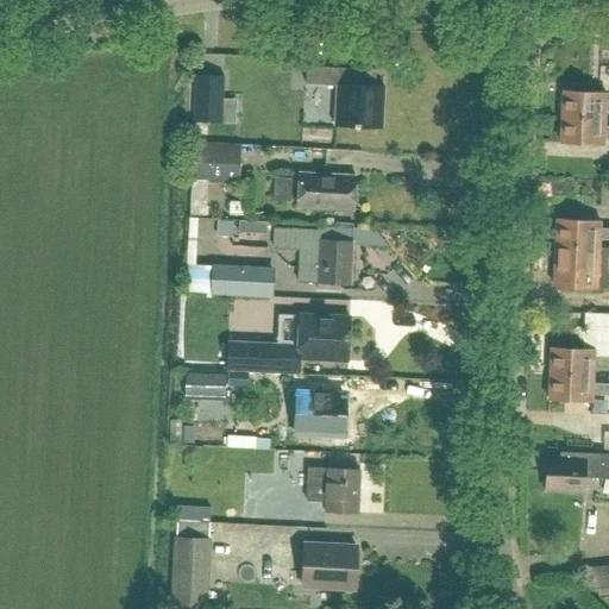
[(334,126),(381,129),(383,87),(374,86),(359,85),(360,69),(306,67),(305,83),(336,86),(334,126)]
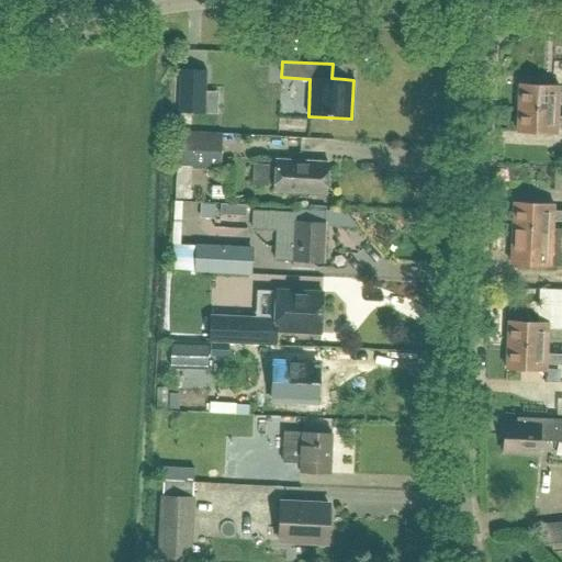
[(561,102),(561,92),(559,92),(559,86),(518,83),(518,108),(559,109),(559,103),(561,102)]
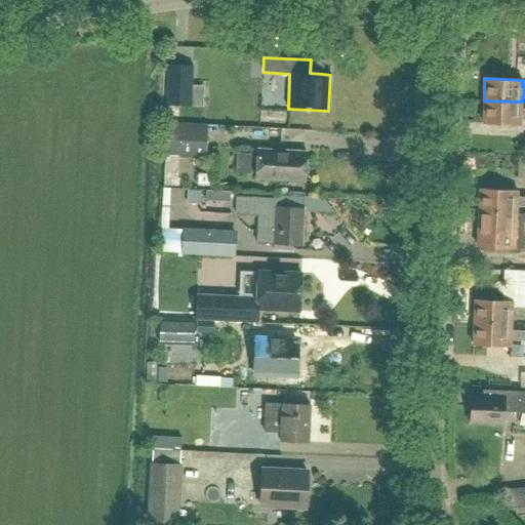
[(524,108),(521,109),(522,102),(484,101),(483,123),(521,124),(521,119),(524,119),(524,108)]
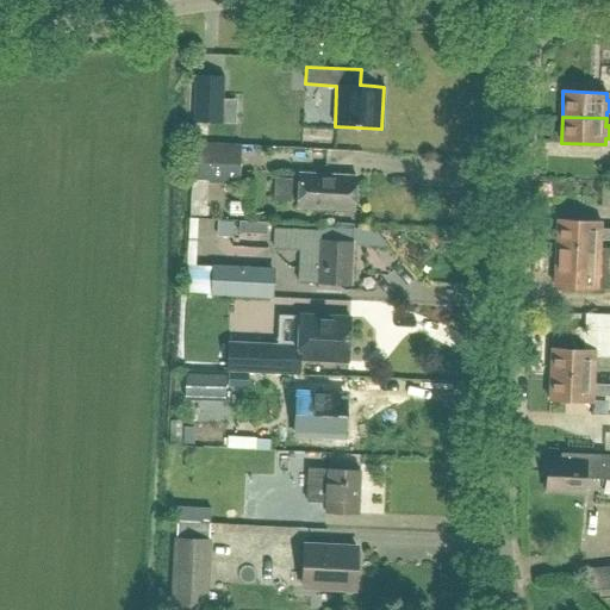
[(193,143),(192,172),(240,174),(241,145),(193,143)]
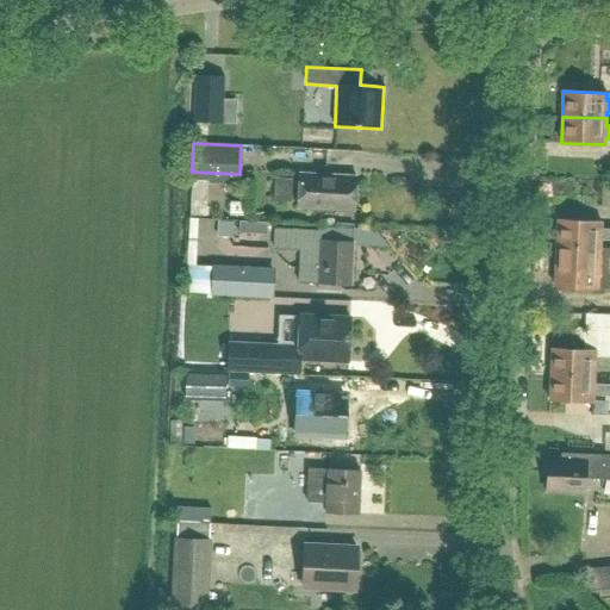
[(354,212),(355,176),(298,173),(297,209),(354,212)]
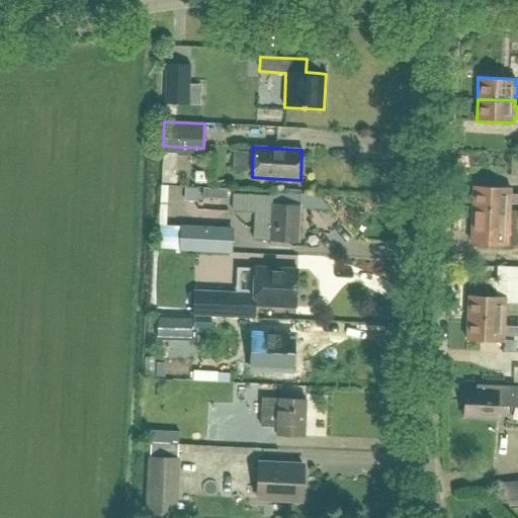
[(472,208),(510,210),(510,203),(517,203),(517,193),(510,193),(510,188),(473,186),(472,208)]
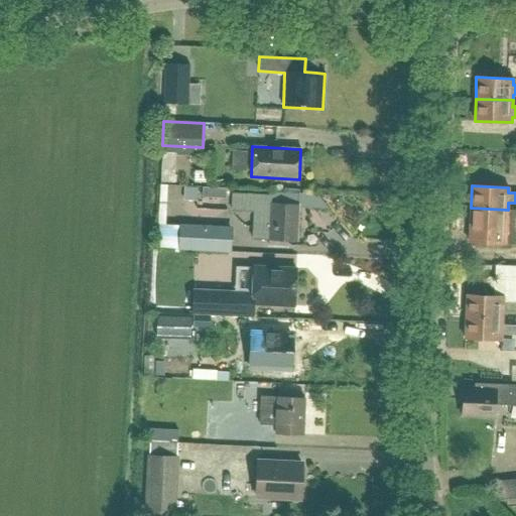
[(286,245),(287,241),(296,241),(298,205),(298,192),(271,191),(270,204),(265,204),(266,196),(241,195),(232,194),(232,212),(241,212),(253,212),(252,239),(269,240),(268,245),(286,245)]
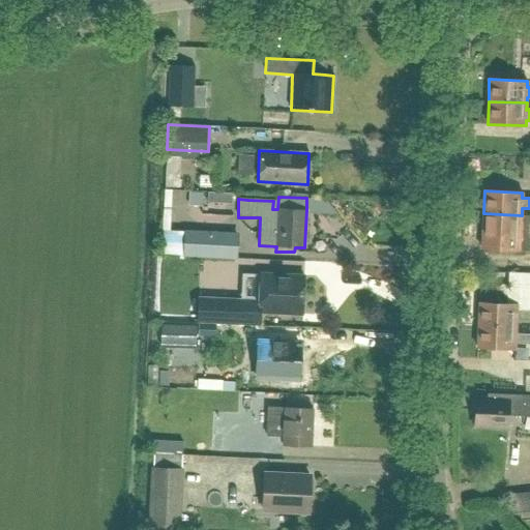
[(522,215),(483,213),(482,236),(521,237),(521,231),(529,231),(529,221),(521,221),(522,215)]
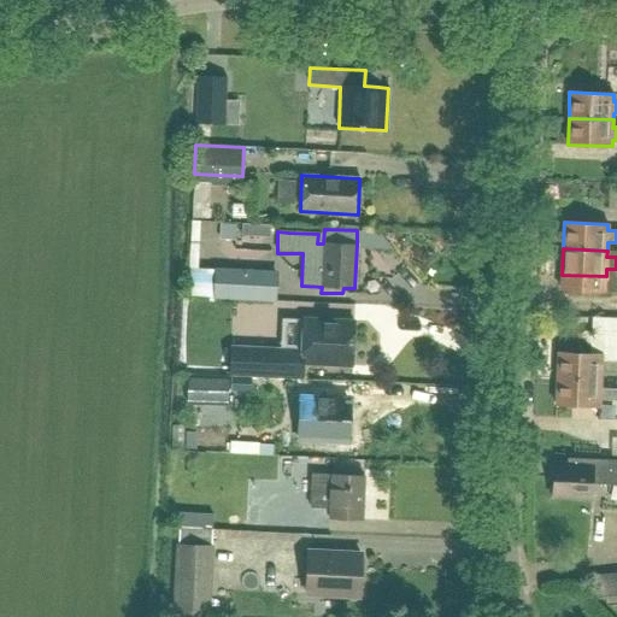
[(192,266),(192,293),(213,293),(213,266),(192,266)]
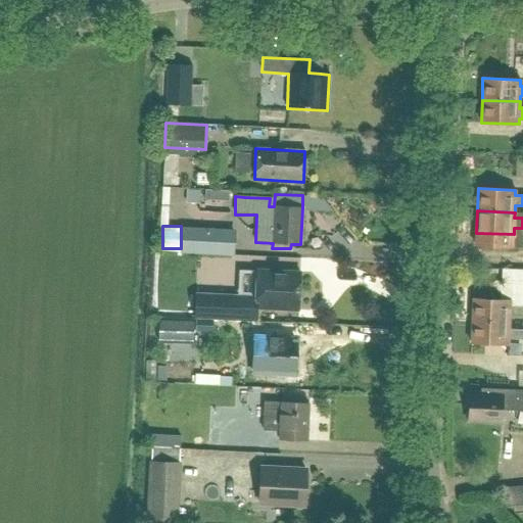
[(183,231),(182,254),(232,256),(233,233),(183,231)]
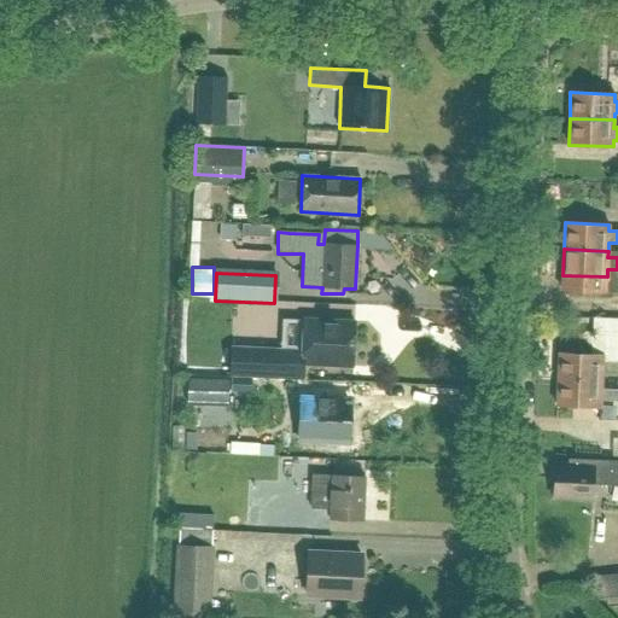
[(617,336),(617,318),(592,318),(592,336),(617,336)]
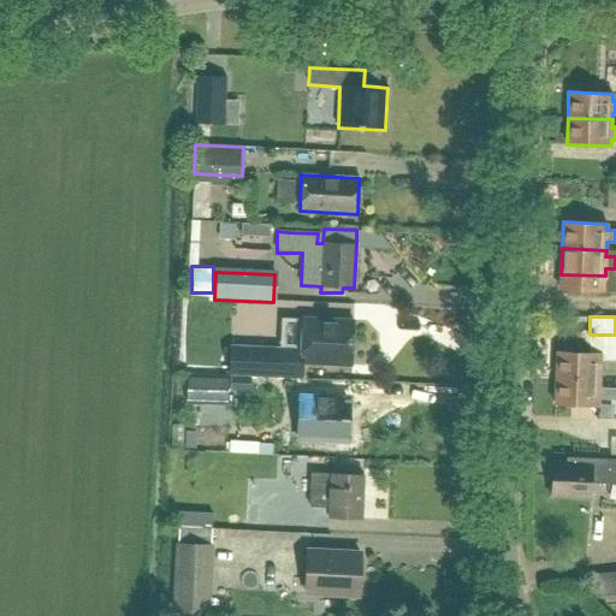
[(230,347),(229,374),(301,378),(302,363),(351,366),(353,320),(302,318),(301,350),(230,347)]
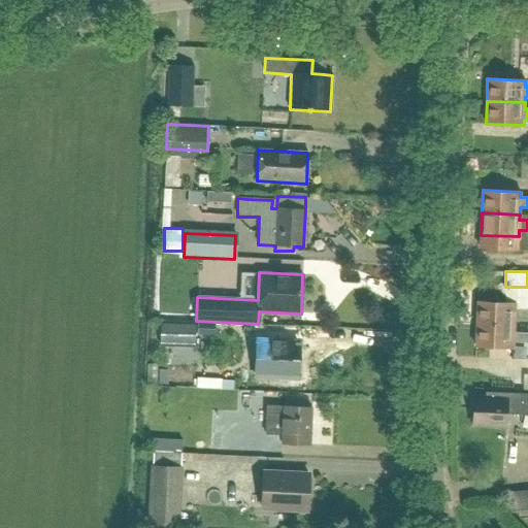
[(476,324),(515,326),(515,320),(527,320),(527,301),(523,301),(523,309),(515,308),(516,303),(477,301),(476,324)]
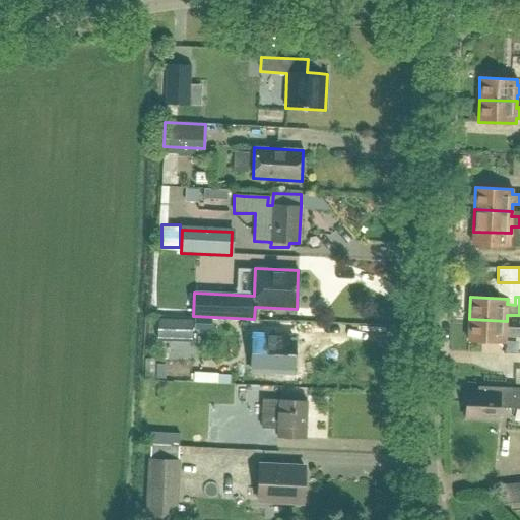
[(507,321),(469,319),(468,341),(506,343),(506,337),(519,337),(519,327),(506,326),(507,321)]
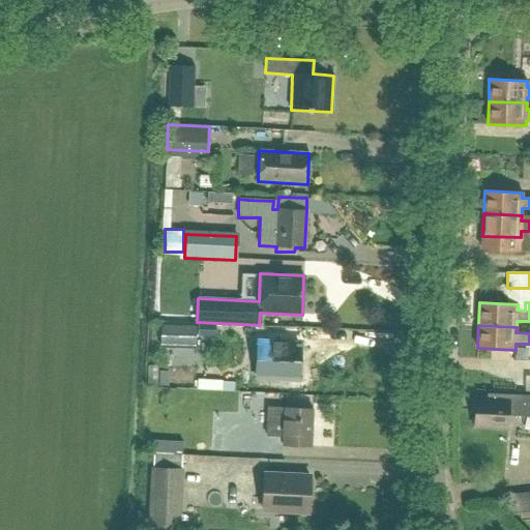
[(298,379),(300,343),(294,343),(295,332),(278,331),(277,342),(259,341),(257,377),(298,379)]
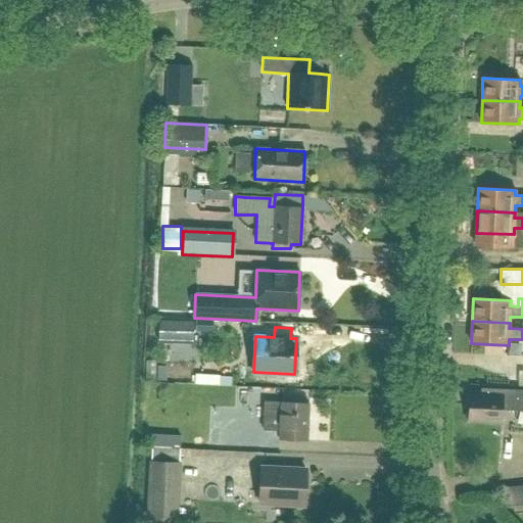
[(222,384),(223,373),(197,373),(197,383),(222,384)]
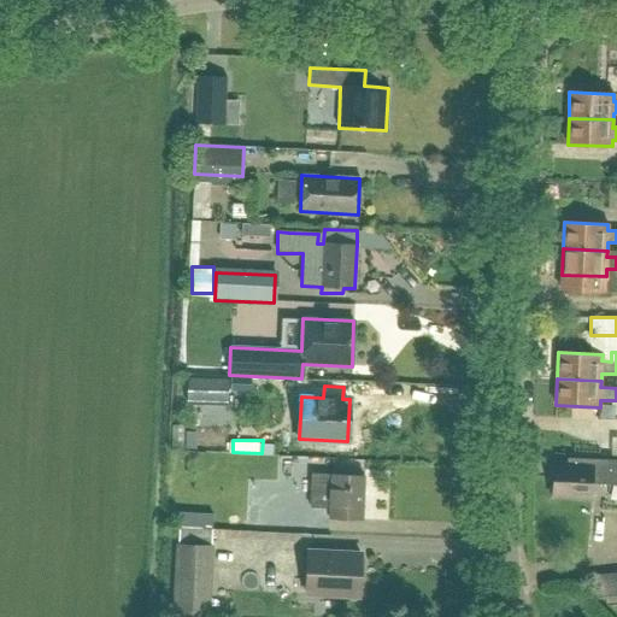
[(593,464),(552,463),(551,495),(592,497),(593,464)]
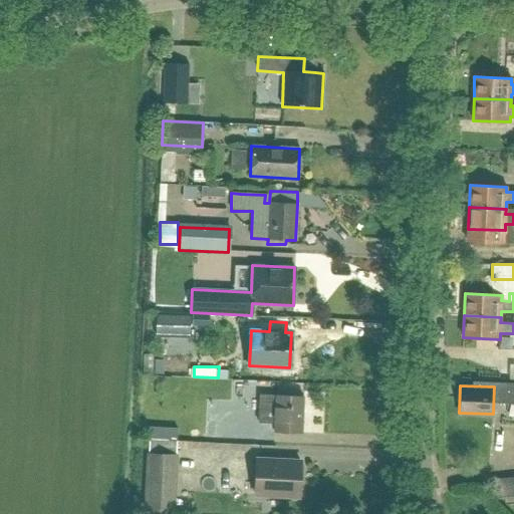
[(275,412),(274,431),(302,432),(303,397),(276,396),(276,397),(260,396),(259,411),(275,412)]
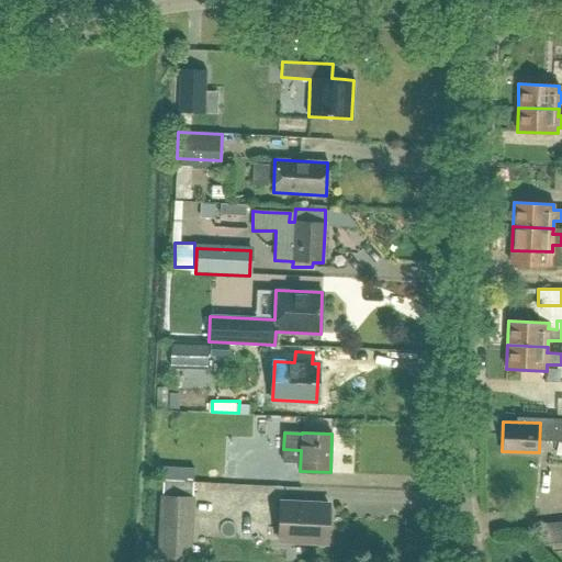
[(239,481),(268,481),(268,463),(240,463),(239,481)]
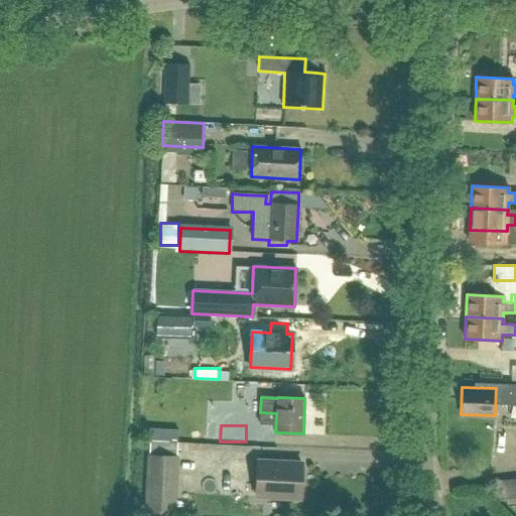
[(145,512),(173,513),(177,442),(149,441),(145,512)]
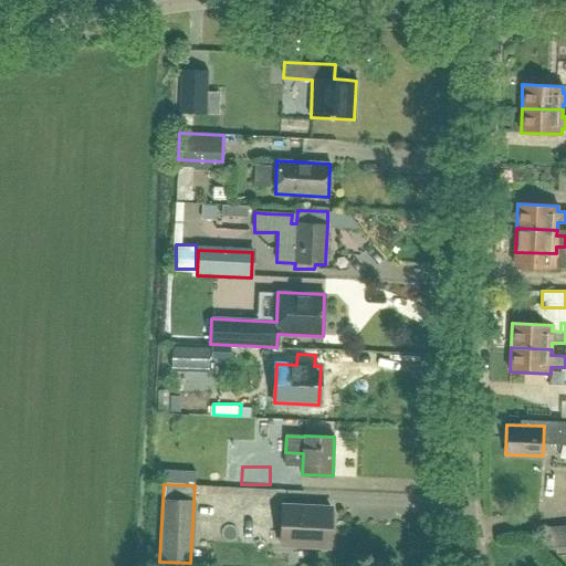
[(332,507),(301,506),(281,505),(279,546),(329,548),(332,507)]
